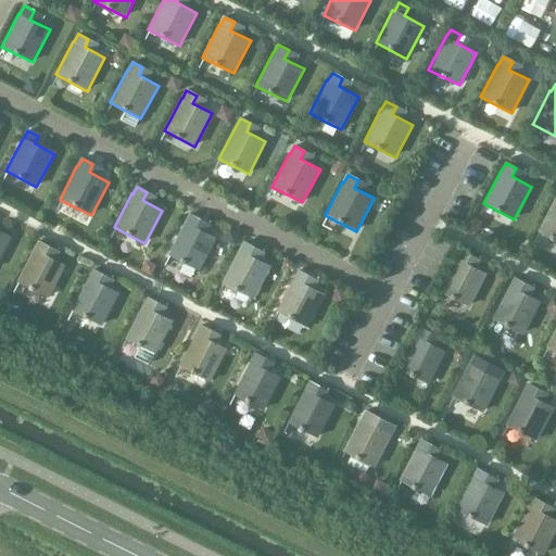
[(555,199),(538,231),(555,241),(555,197),(555,199)]
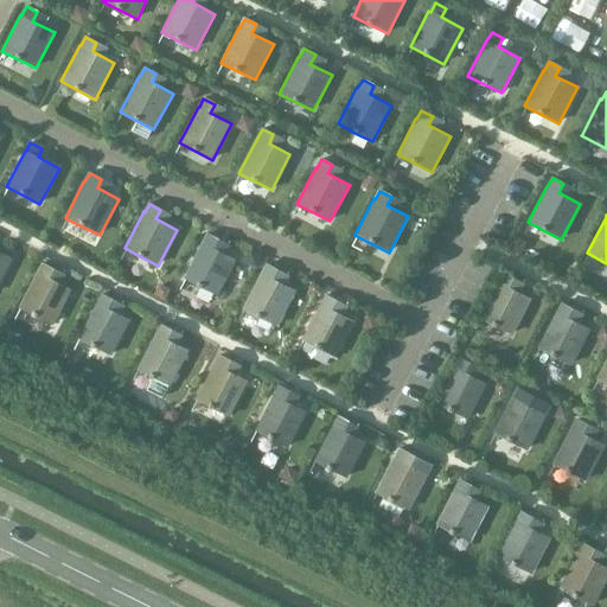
[(202,243),(184,279),(217,295),(236,260),(215,249),(218,240),(208,234),(203,243),(202,243)]
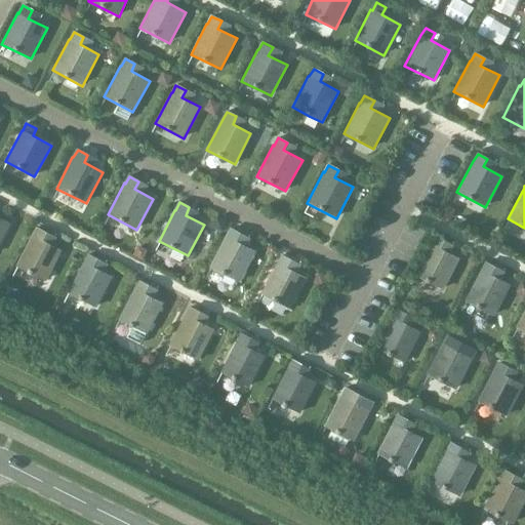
[(0,240),(9,224),(0,218),(0,240)]
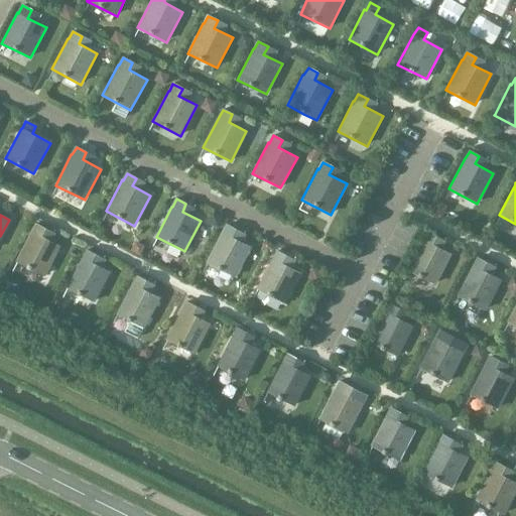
[(32,232),(17,262),(42,275),(58,245),(42,236),(45,229),(36,224),(32,231),(32,232)]
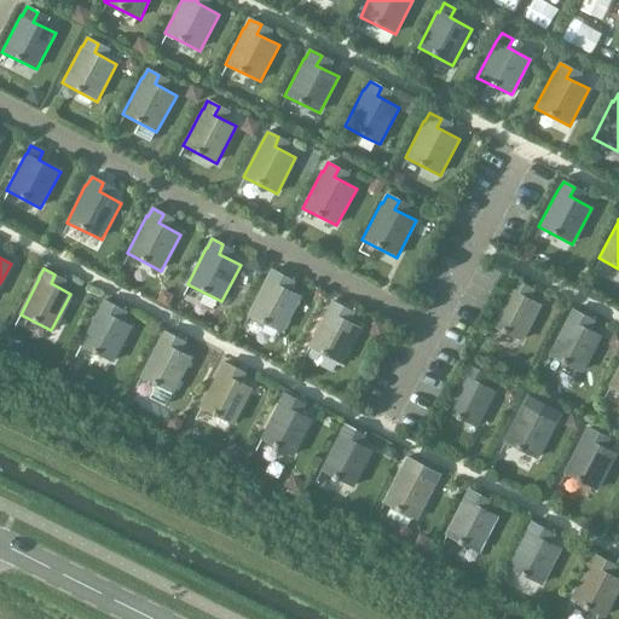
[(266,278),(247,314),(282,333),(301,296),(278,284),(283,276),(272,270),(267,278),(266,278)]
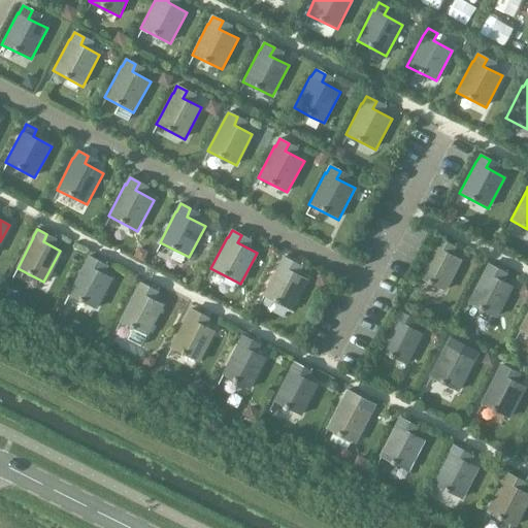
[(432,244),(416,276),(444,291),(461,260),(442,250),(447,242),(437,237),(433,244),(432,244)]
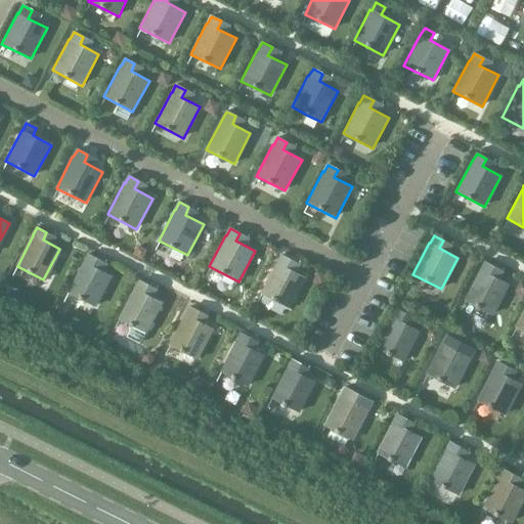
[(84,262),(69,294),(94,306),(111,275),(93,266),(96,259),(88,254),(84,261),(84,262)]
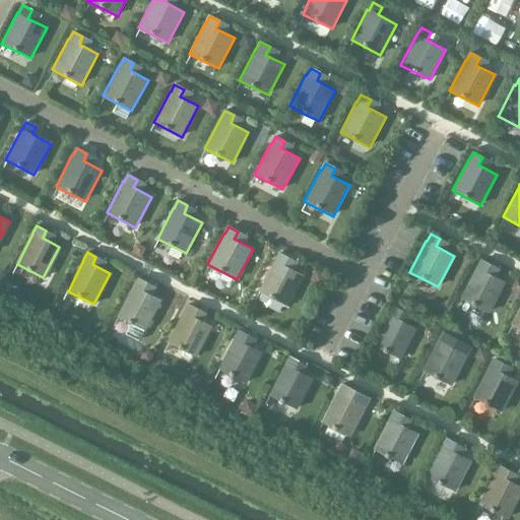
[(274,260),(258,291),(286,306),(303,275),(284,265),(288,258),(278,253),(274,260)]
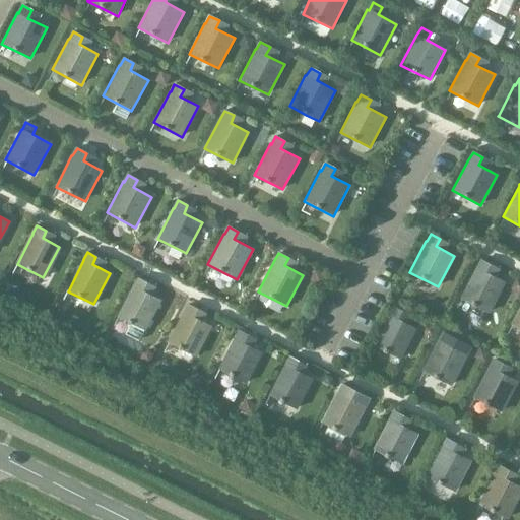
[(475,267),(460,298),(490,313),(506,282),(486,272),(491,265),(480,260),(476,267),(475,267)]
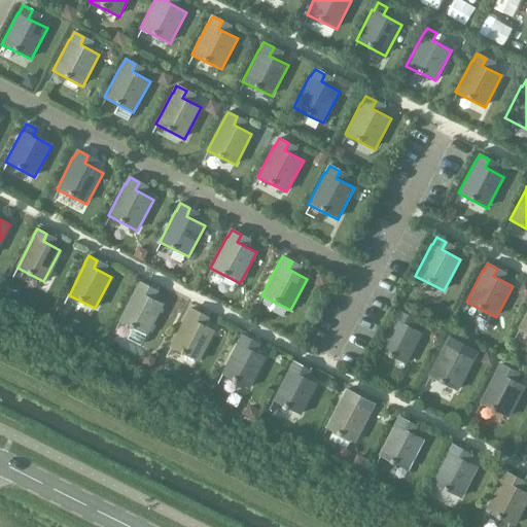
[(135,289),(136,289),(119,321),(145,335),(163,304),(145,294),(149,287),(139,282),(135,289)]
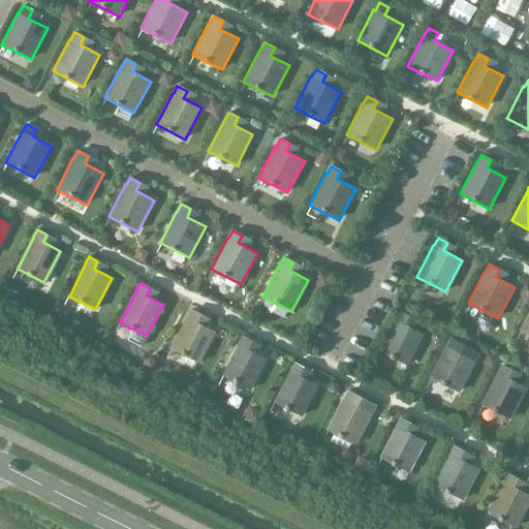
[(187,317),(188,318),(172,349),(197,363),(214,332),(196,321),(200,315),(191,309),(187,317)]
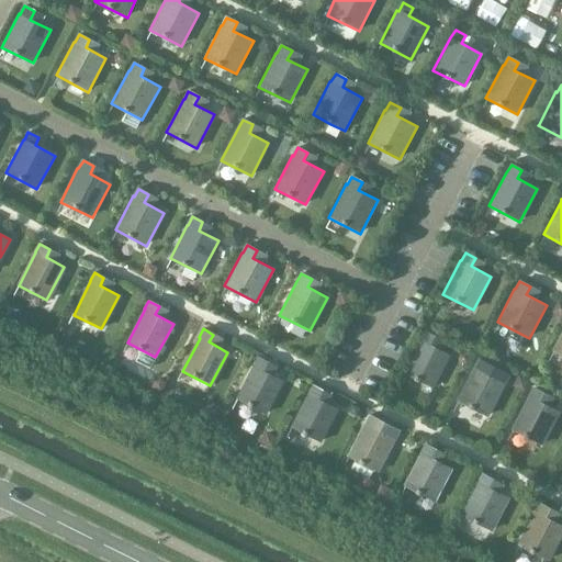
[(419,339),(402,373),(433,389),(450,356),(430,345),(434,337),(424,332),(419,339)]
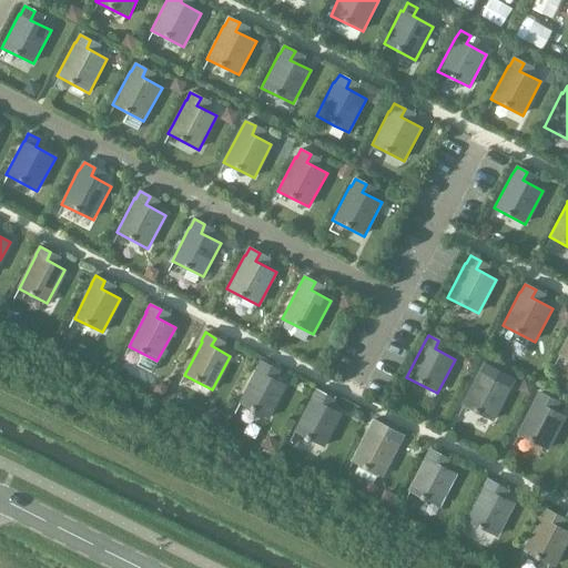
[(567,335),(558,354),(567,359),(567,335)]
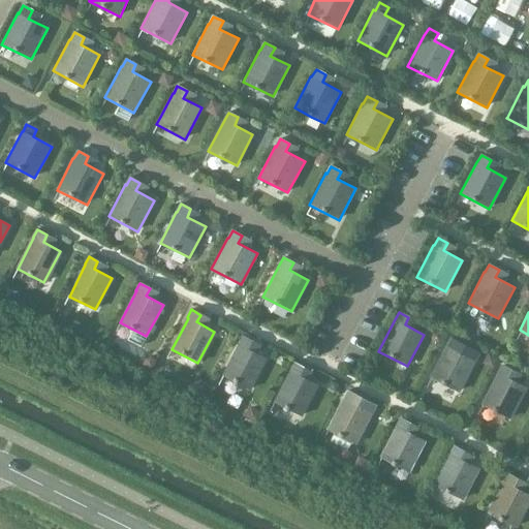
[(238,344),(239,344),(223,376),(249,389),(266,358),(248,348),(252,341),(243,337),(238,344)]
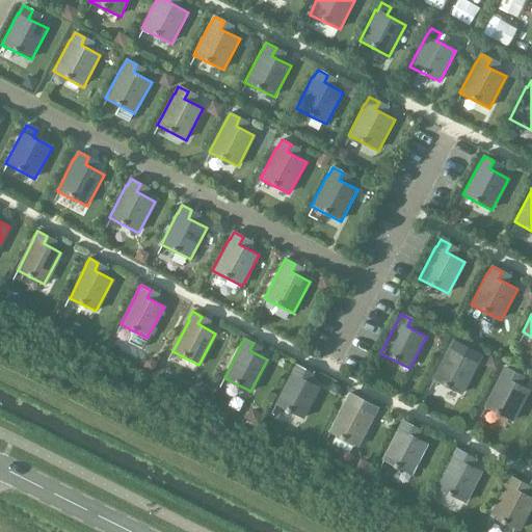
[(448,347),(432,379),(461,395),(478,364),(459,353),(462,346),(453,341),(449,348),(448,347)]
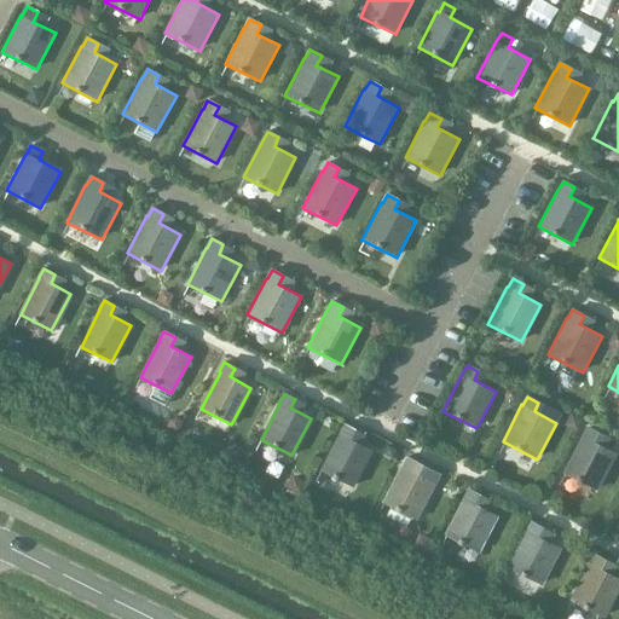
[(340,434),(341,434),(322,472),(351,486),(370,450),(351,440),(356,431),(345,424),(340,434)]
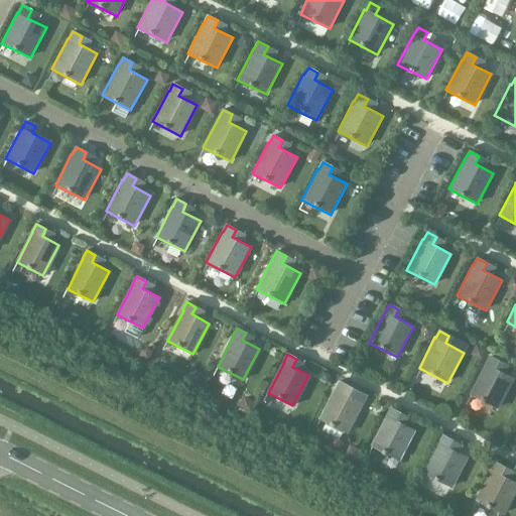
[(485,364),(469,394),(498,409),(513,379),(496,369),(499,362),(490,357),(486,364),(485,364)]
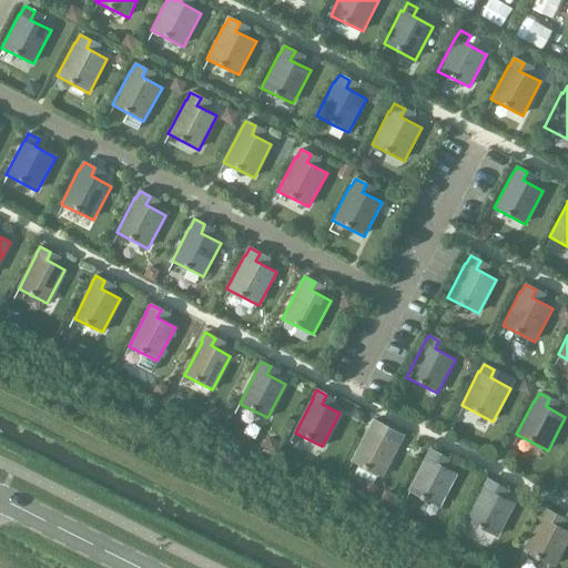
[(368,427),(369,428),(352,462),(379,476),(397,443),(378,433),(384,425),(373,419),(368,427)]
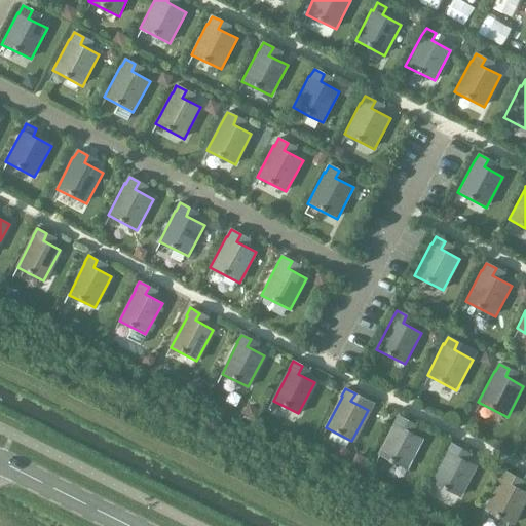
[(399,416),(395,424),(379,455),(406,468),(421,438),(405,428),(408,421),(399,416)]
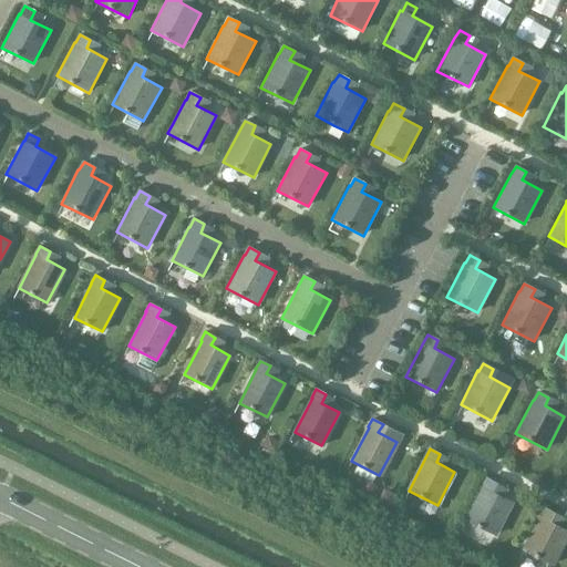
[(483,487),(465,521),(495,535),(512,502),(493,492),(497,484),(487,478),(483,487)]
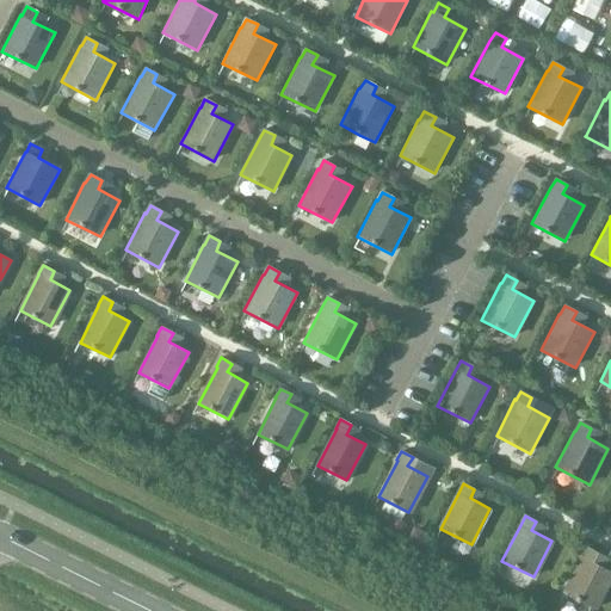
[(581,556),(582,556),(563,593),(594,609),(610,576),(610,571),(593,562),(599,554),(587,548),(581,556)]
